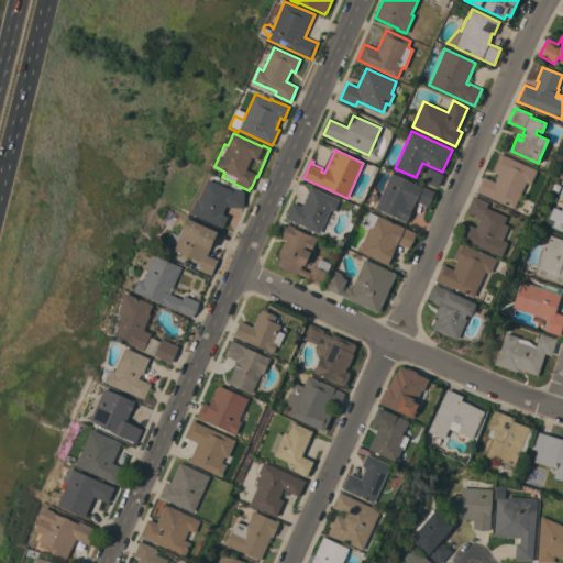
[(476,191),(483,176),(495,181),(496,179),(495,179),(498,172),(494,169),(500,153),(537,169),(531,184),(526,181),(515,208),(476,191)]
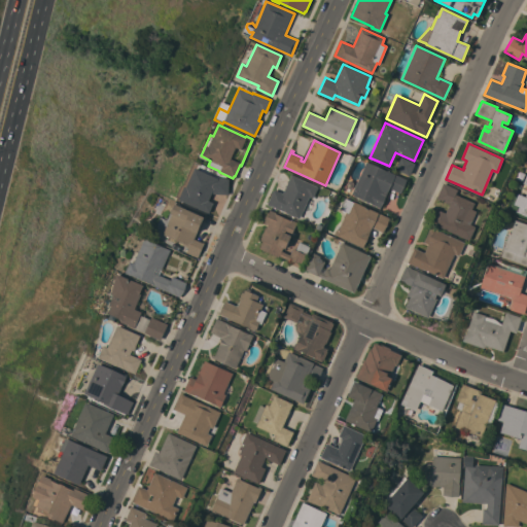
[(395,169),(400,156),(415,163),(409,175),(395,169)]
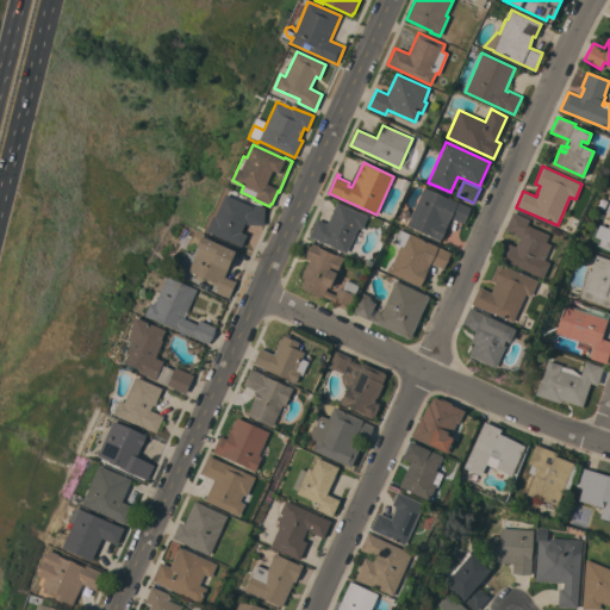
[(423,187),(447,198),(447,197),(471,207),(464,223),(450,217),(447,224),(441,221),(440,224),(446,226),(440,241),(429,236),(430,235),(406,224),(423,187)]
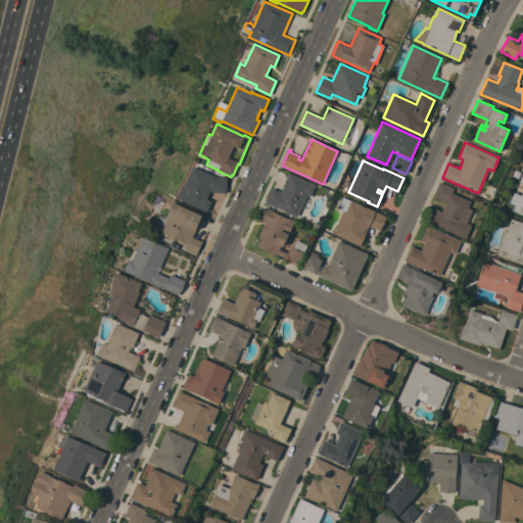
[(177,198),(183,185),(185,186),(193,167),(215,176),(227,177),(226,193),(212,192),(210,191),(206,198),(211,200),(207,211),(177,198)]
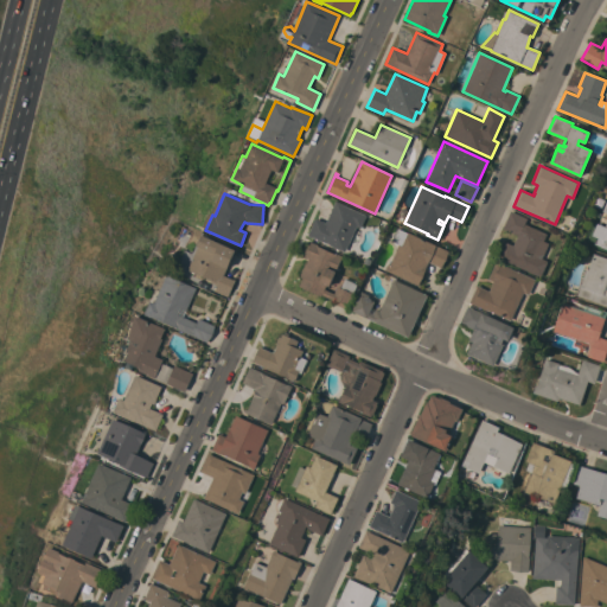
[(312,237),(307,236),(315,218),(325,223),(336,200),(365,215),(360,228),(356,225),(345,251),(312,237)]
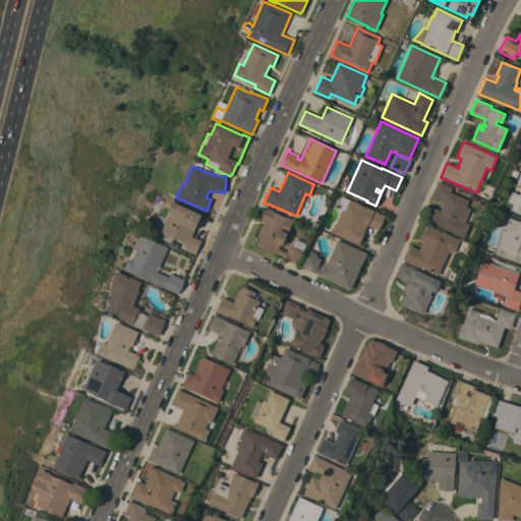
[(520,173),(519,172),(513,189),(518,191),(511,211),(520,214),(520,173)]
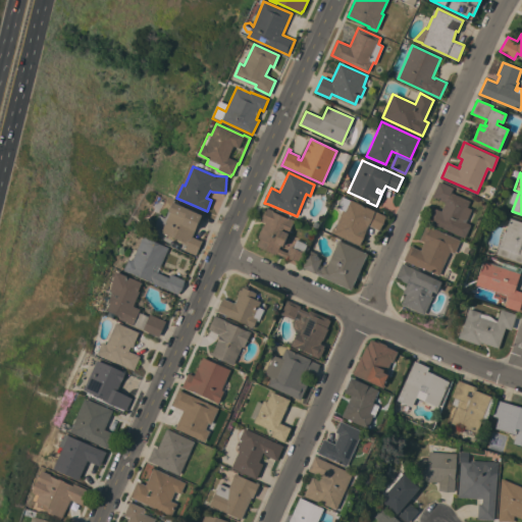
[(426,220),(432,207),(440,211),(445,202),(433,197),(439,181),(453,188),(451,192),(470,201),(467,207),(472,209),(466,222),(471,224),(465,238),(426,220)]
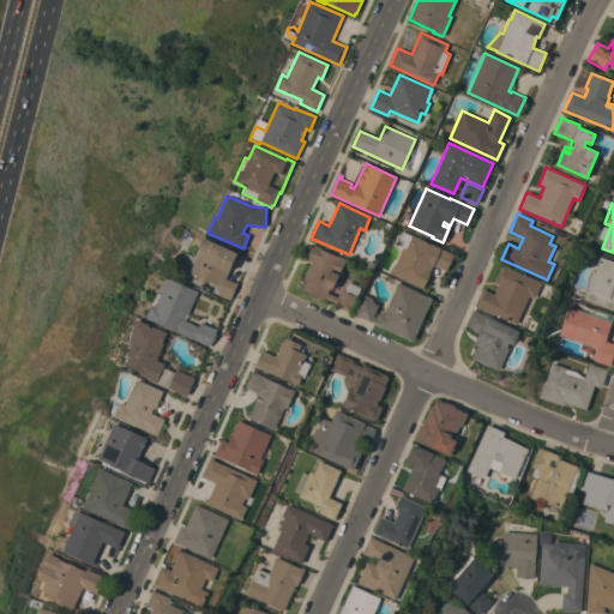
[(391,274),(391,272),(389,271),(392,266),(393,268),(403,247),(396,244),(402,230),(411,235),(411,234),(453,253),(446,270),(433,264),(422,288),(391,274)]
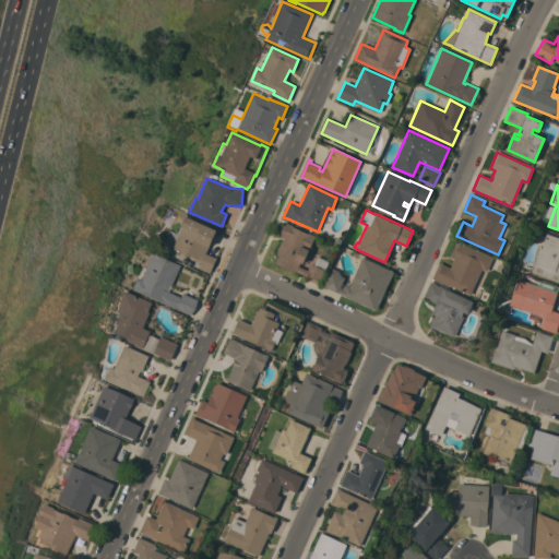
[(216,229),(215,233),(216,234),(211,244),(210,244),(205,253),(214,258),(215,257),(216,257),(210,273),(198,268),(200,262),(193,259),(193,258),(173,248),(182,227),(181,226),(186,215),(216,229)]
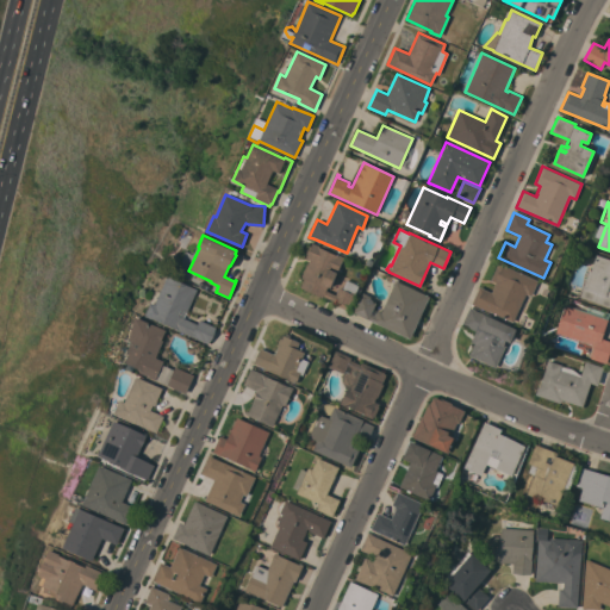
[(331,303),(332,300),(323,296),(322,297),(299,287),(304,279),(302,278),(302,277),(302,275),(306,263),(307,265),(310,259),(305,257),(306,254),(306,253),(309,246),(310,246),(312,242),(319,246),(318,247),(336,255),(337,254),(343,256),(330,287),(328,286),(325,291),(335,294),(338,287),(342,288),(346,279),(359,285),(354,294),(355,294),(348,310),(331,303)]
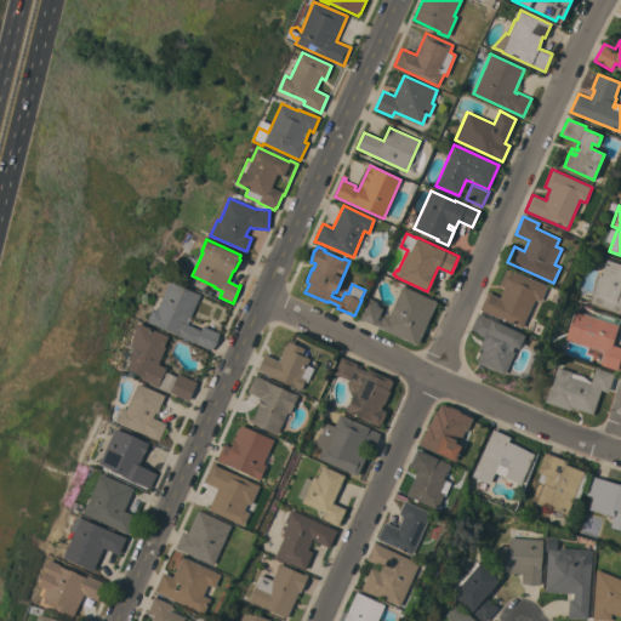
[(620,263),(620,312),(590,301),(599,275),(600,277),(607,258),(620,263)]
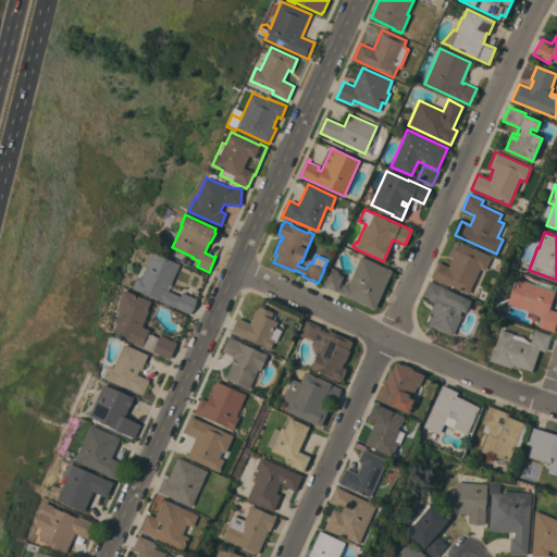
[(469,294),(446,283),(446,284),(432,277),(438,262),(448,267),(453,258),(447,256),(455,239),(491,256),(485,270),(480,268),(469,294)]
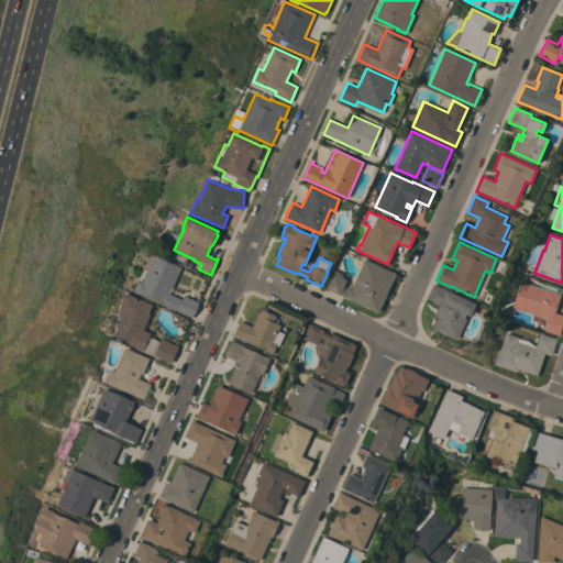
[(169,294),(181,299),(184,295),(198,301),(191,317),(134,290),(139,279),(143,280),(154,254),(181,266),(169,294)]
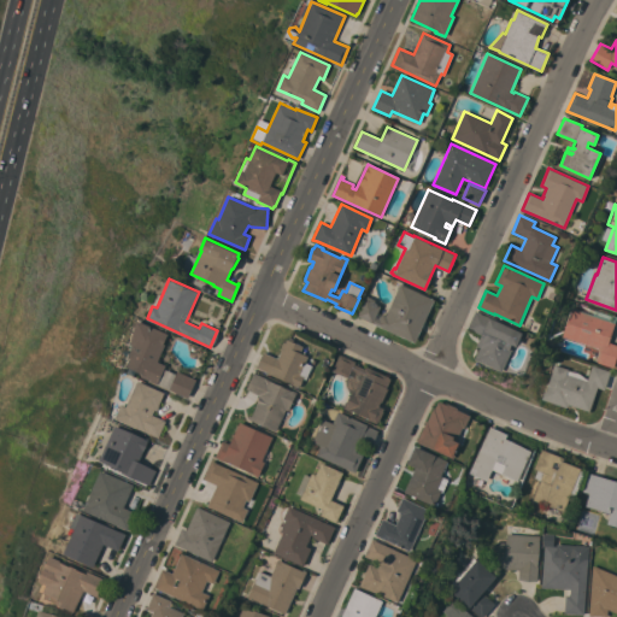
[(434,299),(415,342),(357,316),(364,298),(365,299),(366,295),(375,299),(374,303),(381,306),(377,312),(381,313),(386,315),(399,283),(434,299)]
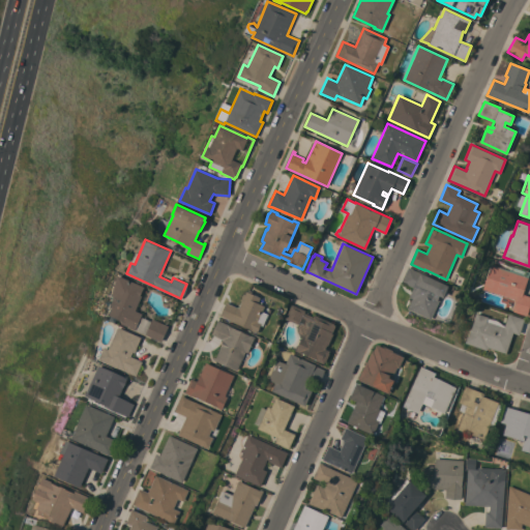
[(514,301),(513,300),(482,290),(491,264),(508,270),(509,267),(529,273),(522,294),(529,296),(529,304),(527,316),(512,312),(512,311),(511,310),(514,301)]
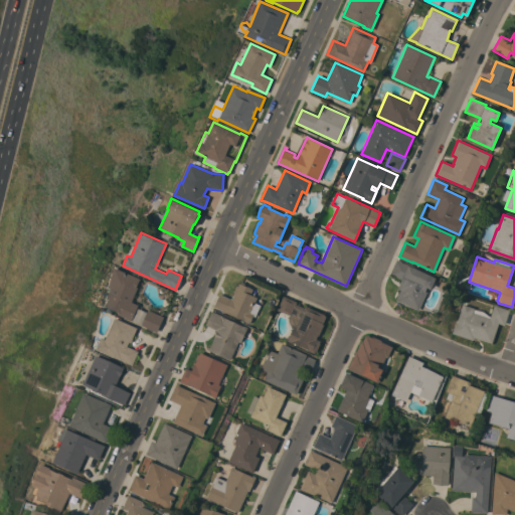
[(431,290),(428,288),(418,310),(395,300),(400,290),(397,289),(401,279),(391,275),(397,260),(400,261),(400,262),(436,278),(431,290)]
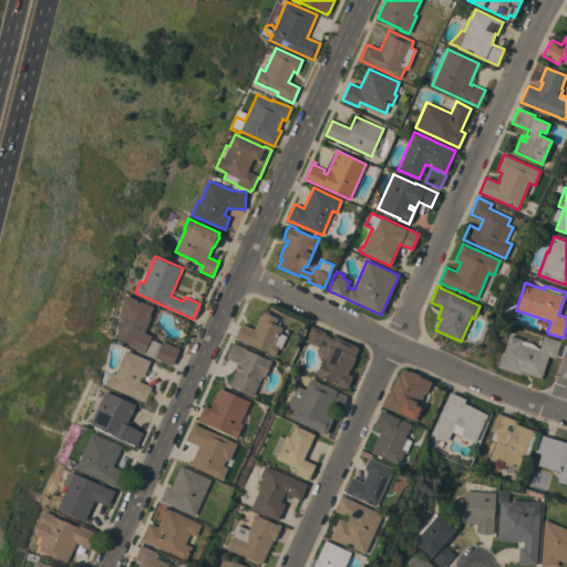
[(120,316),(126,294),(154,306),(150,315),(152,316),(144,331),(152,336),(151,339),(162,343),(163,341),(179,348),(172,366),(130,346),(131,343),(116,337),(120,329),(119,328),(120,327),(119,326),(122,317),(120,316)]
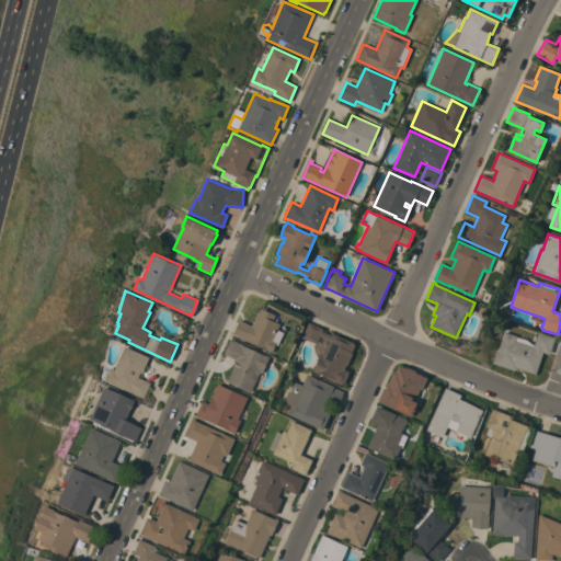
[(264,348),(249,341),(232,334),(239,320),(250,325),(251,324),(252,325),(255,317),(254,317),(258,310),(259,311),(260,308),(262,308),(263,307),(267,309),(266,310),(275,315),(272,320),(279,323),(277,329),(283,332),(277,345),(275,344),(272,352),(264,348)]
